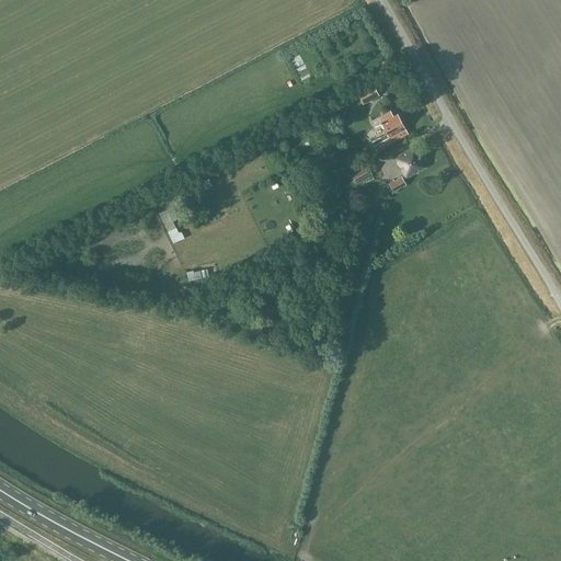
[(363,103),(379,94),(375,87),(358,95),(363,103)]
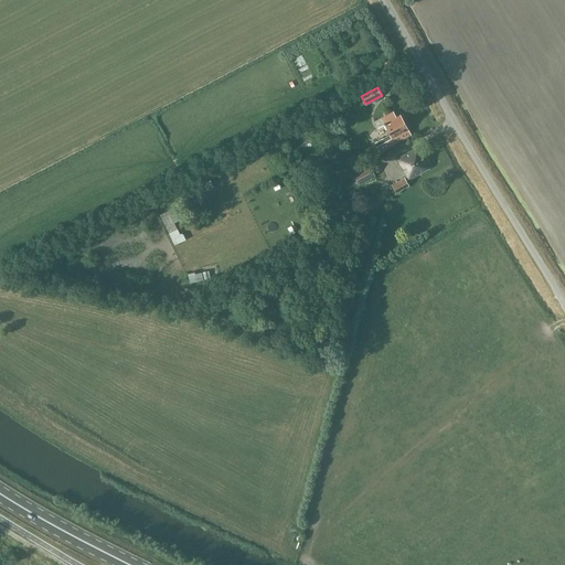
[(374,144),(380,152),(411,135),(403,121),(405,120),(402,115),(400,116),(400,115),(395,116),(393,112),(374,121),(377,128),(384,125),(390,135),(374,144)]
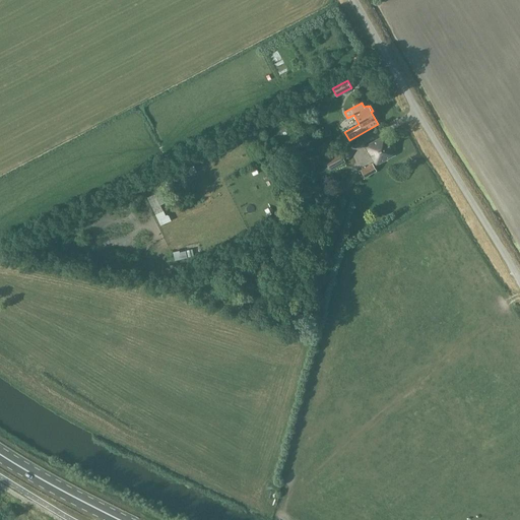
[(374,169),(395,157),(384,138),(367,147),(369,152),(368,153),(374,166),(361,173),(365,179),(376,173),(374,169)]
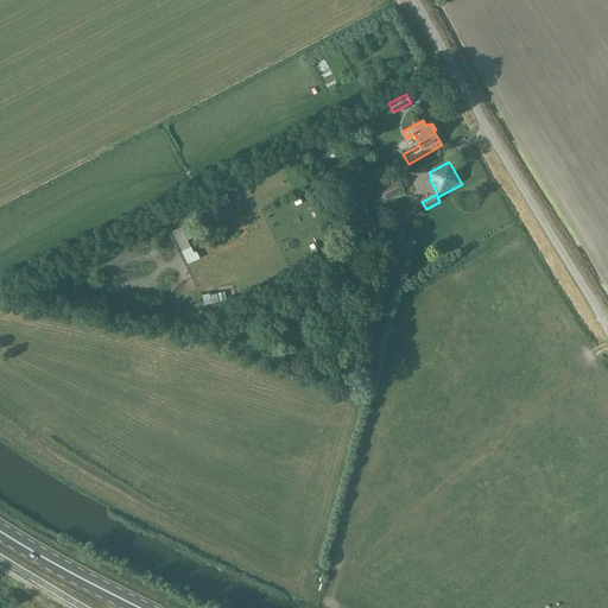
[(253,168),(232,177),(236,187),(258,177),(253,168)]
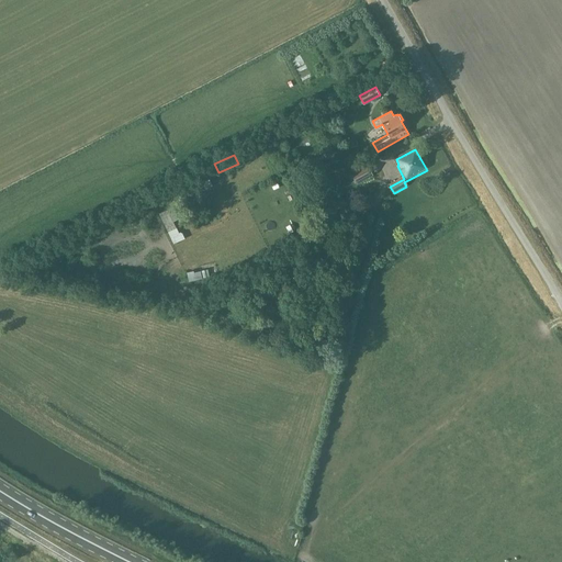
[(357,186),(372,178),(367,167),(351,176),(357,186)]
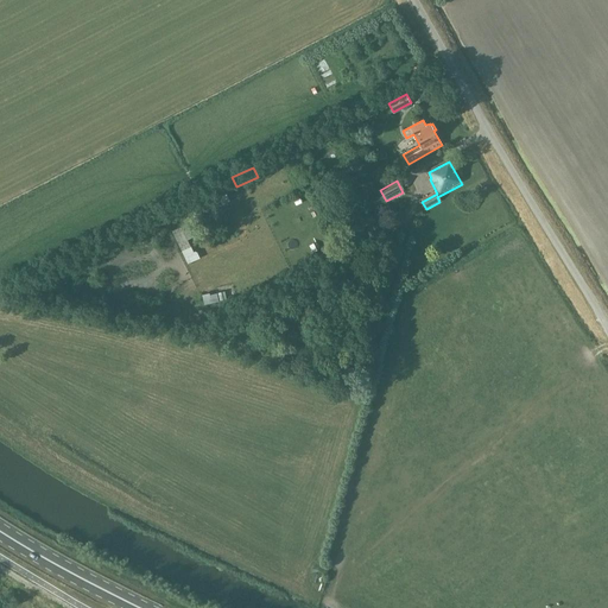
[(225,192),(211,198),(216,208),(229,202),(225,192)]
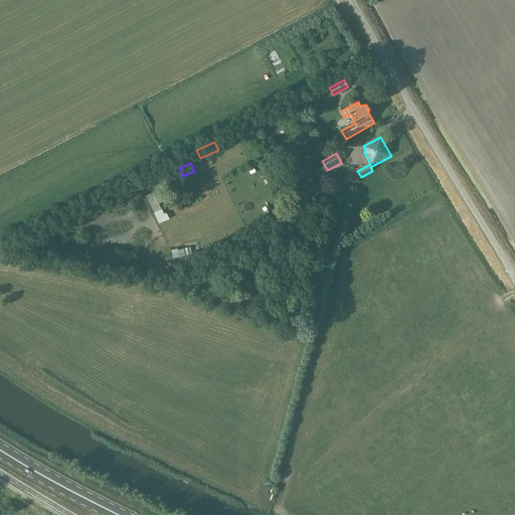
[(242,176),(250,173),(246,164),(238,167),(242,176)]
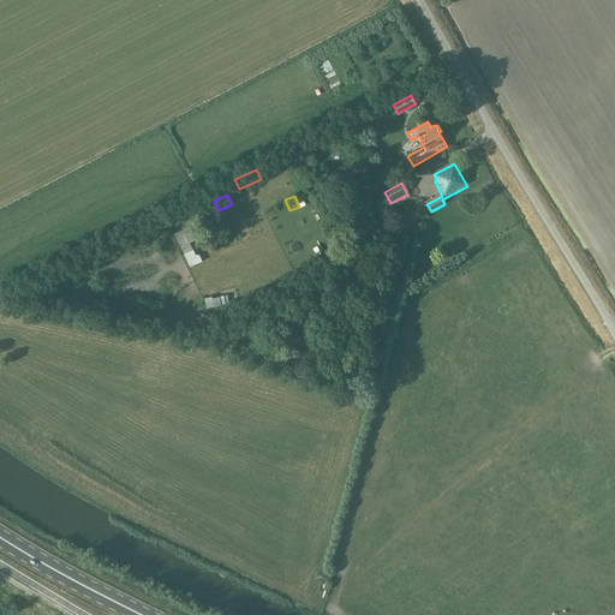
[(273,214),(279,226),(285,222),(278,210),(273,214)]
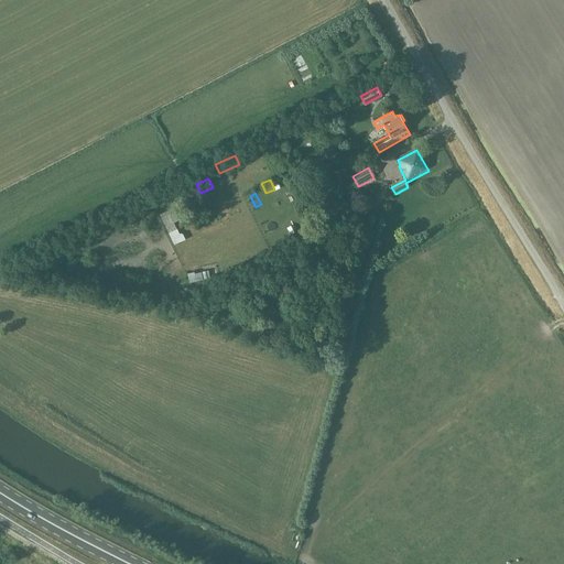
[(179,215),(183,213),(179,202),(164,206),(170,225),(181,221),(179,215)]
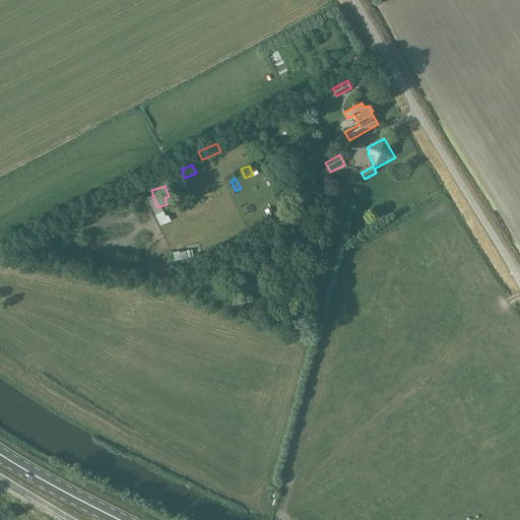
[(239,195),(241,202),(248,200),(246,193),(239,195)]
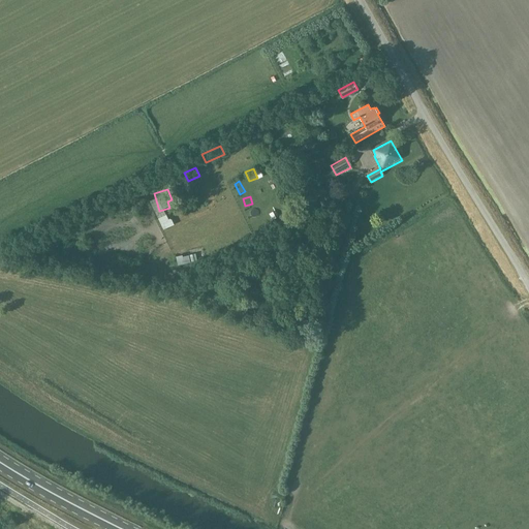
[(182,255),(175,257),(177,266),(184,263),(182,256),(182,255)]
